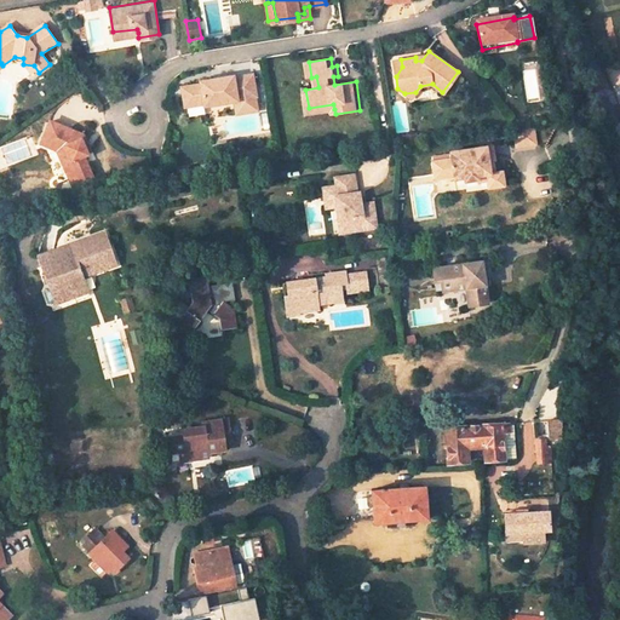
[(239,74),(204,80),(204,82),(184,86),(188,105),(188,107),(207,103),(207,105),(240,99),(241,113),(263,109),(260,96),(257,73),(239,76),(239,74)]
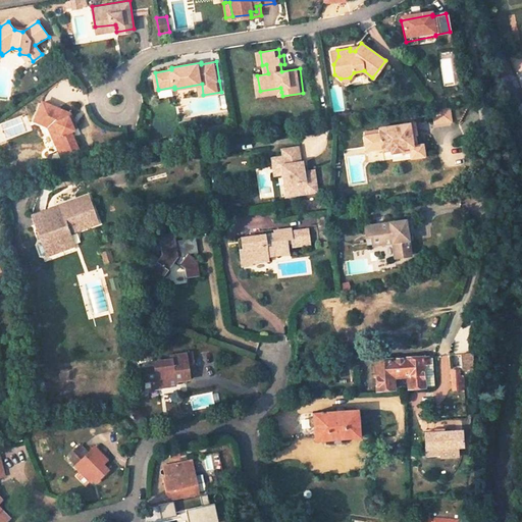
[(70,113),(43,102),(35,120),(49,126),(59,150),(65,148),(67,154),(79,149),(71,131),(74,129),(69,116),(70,113)]
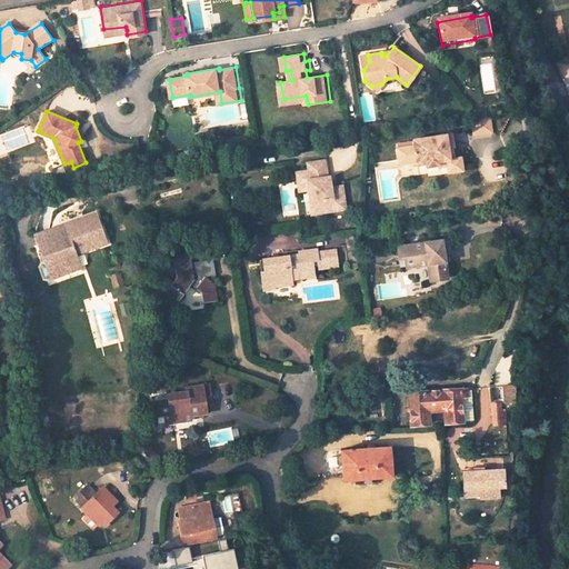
[(490,116),(472,118),(476,135),(493,131),(490,116)]
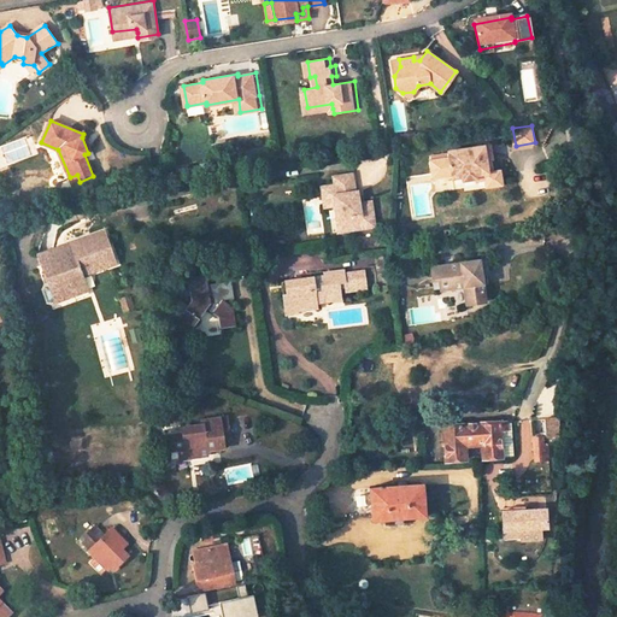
[(479,140),(472,141),(477,154),(483,153),(479,140)]
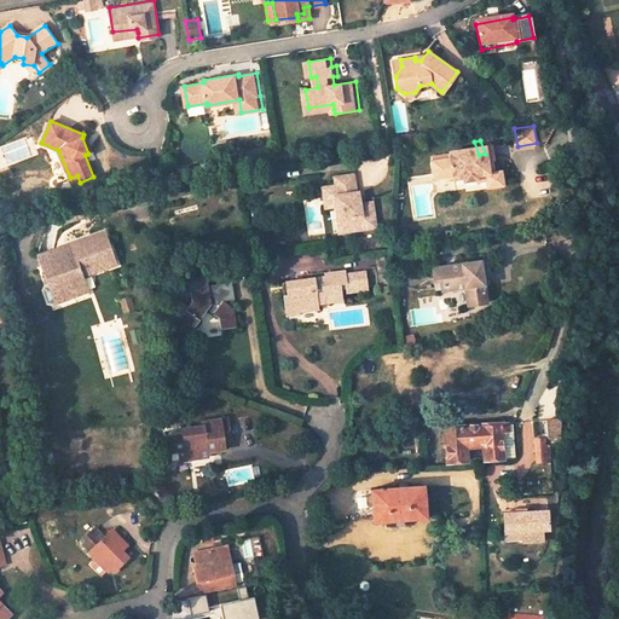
[(479,155),(474,142),(440,151),(441,158),(423,163),(428,180),(446,175),(447,179),(457,175),(458,179),(470,175),(472,178),(480,175),(484,174),(482,167),(479,155)]
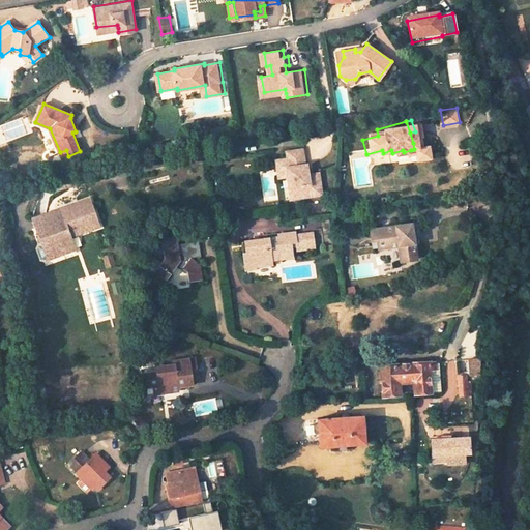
[(414,149),(411,150),(413,156),(427,153),(422,141),(413,143),(414,149)]
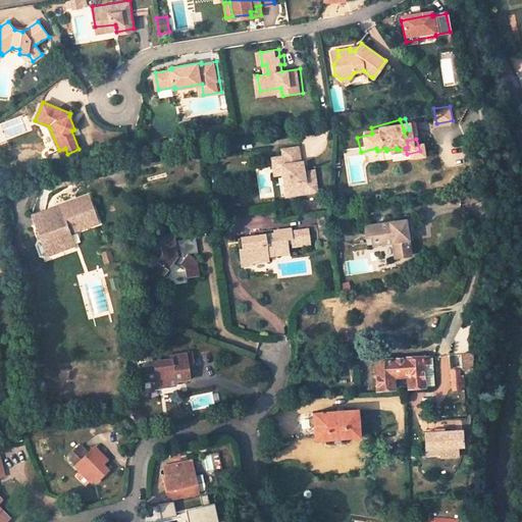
[(61,157),(67,154),(65,148),(59,150),(61,157)]
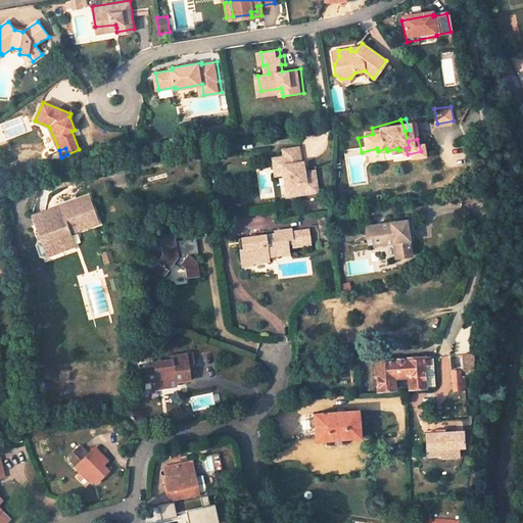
[(302,163),(301,148),(285,150),(286,157),(274,159),(275,168),(283,167),(284,175),(287,197),(318,194),(317,182),(306,184),(305,174),(304,163),(302,163)]
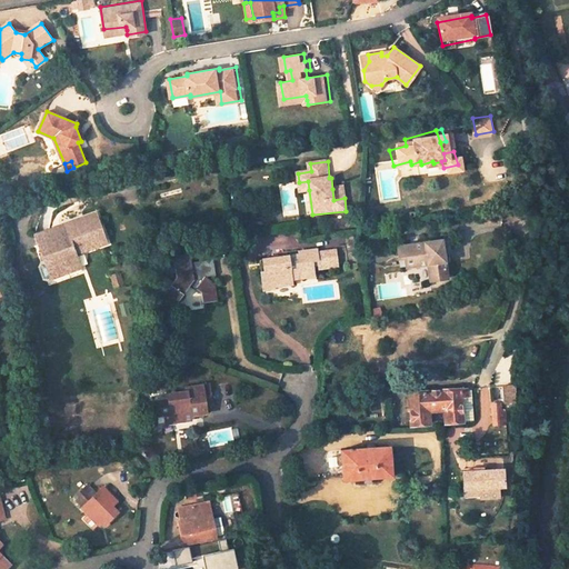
[(308,181),(299,182),(300,191),(309,190),(308,181)]
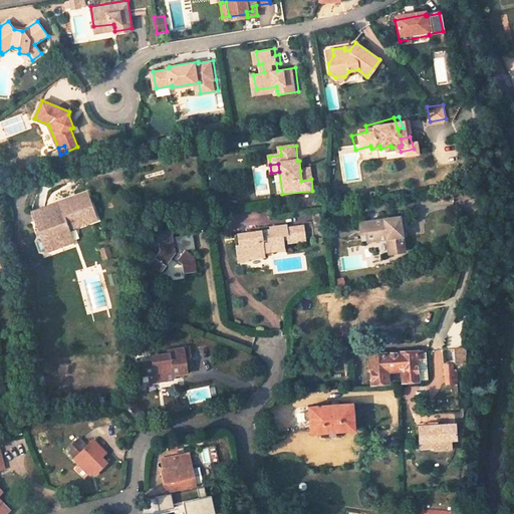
[(310,170),(300,171),(301,181),(311,179),(310,170)]
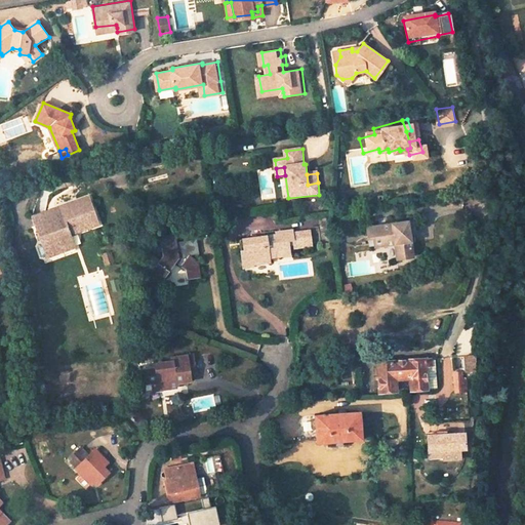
[(50,256),(76,248),(72,235),(101,227),(91,200),(33,217),(41,245),(47,243),(50,256)]
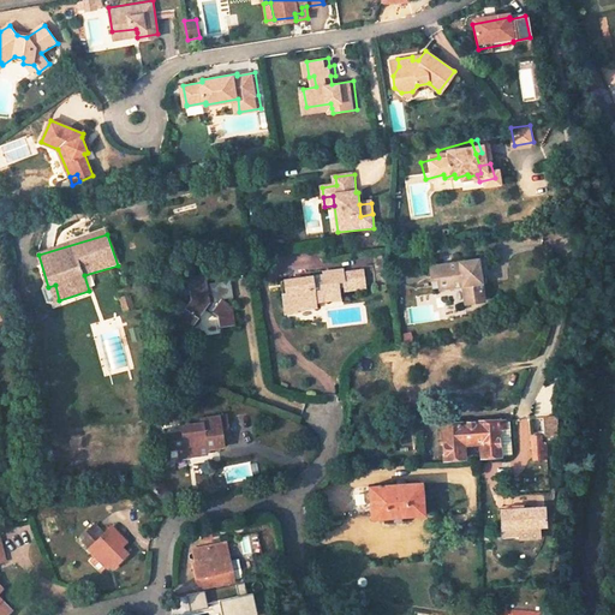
[(485,260),(466,263),(465,266),(459,267),(458,263),(430,268),(434,292),(441,291),(465,287),(465,292),(467,306),(485,304),(483,288),(489,287),(485,260)]
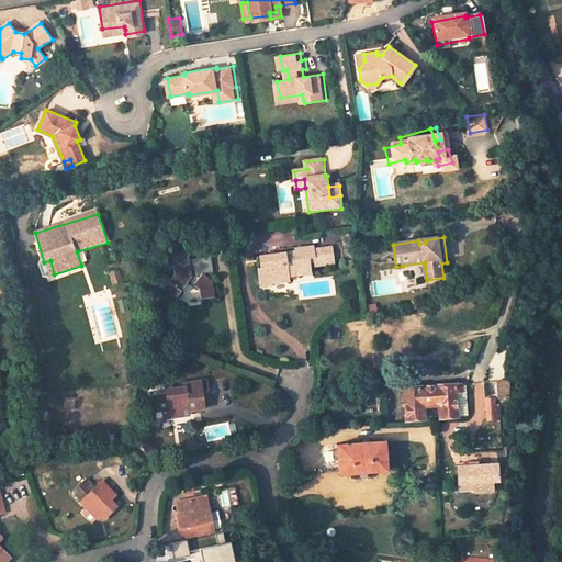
[(298,253),(259,258),(262,282),(273,280),(274,285),(298,282),(298,277),(314,274),(312,259),(317,258),(318,266),(337,263),(335,247),(316,249),(315,246),(298,248),(298,253)]
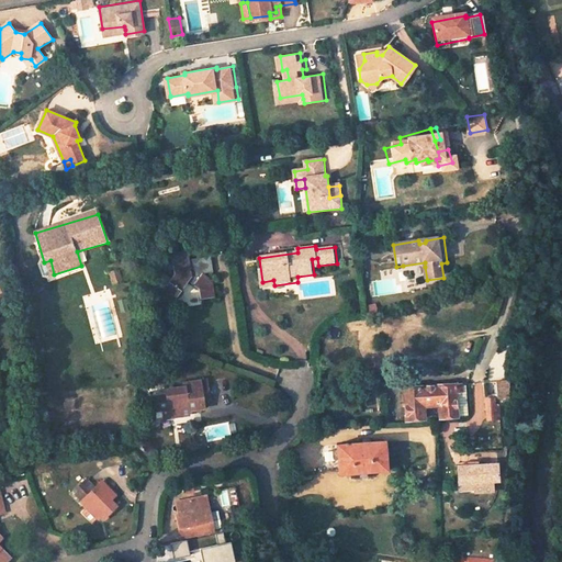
[(204,276),(204,273),(213,271),(211,256),(189,260),(190,265),(175,267),(176,274),(168,284),(157,287),(158,303),(177,300),(191,282),(200,290),(202,301),(215,299),(213,282),(204,276)]
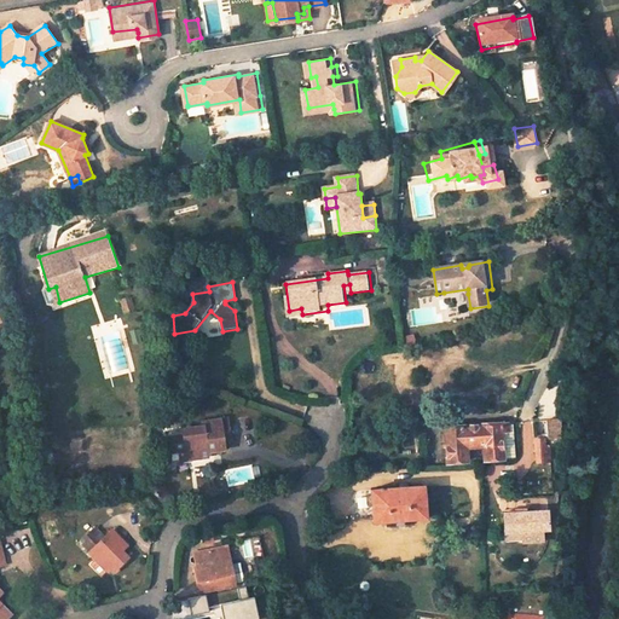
[(59,302),(56,287),(48,289),(53,305),(59,302)]
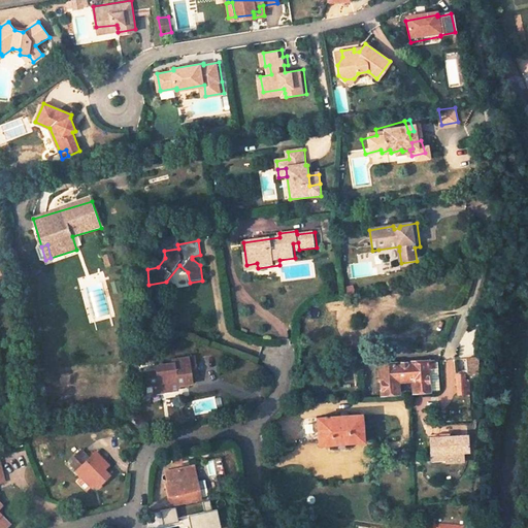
[(443,273),(432,275),(433,285),(444,283),(443,273)]
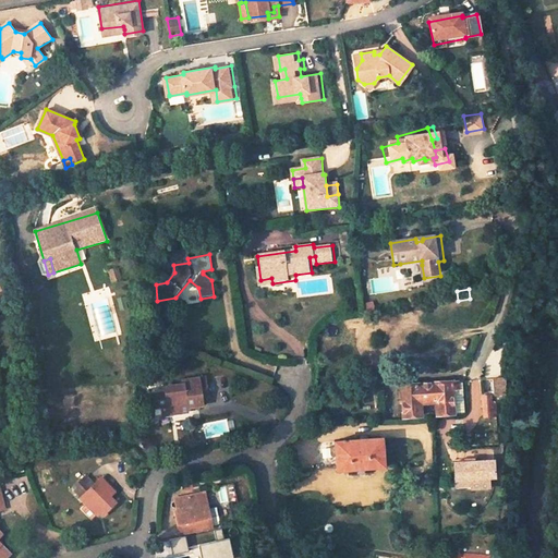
[(504,376),(492,377),(494,396),(506,395),(505,387),(504,376)]
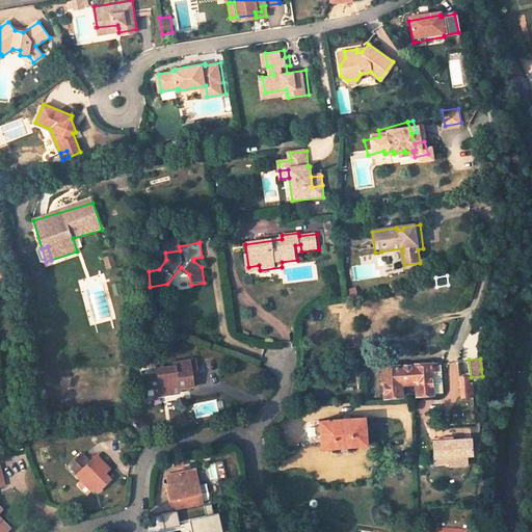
[(154,396),(174,394),(173,387),(178,386),(179,389),(190,388),(189,378),(198,377),(196,361),(175,363),(176,367),(159,369),(159,374),(144,376),(145,389),(154,388),(154,396)]
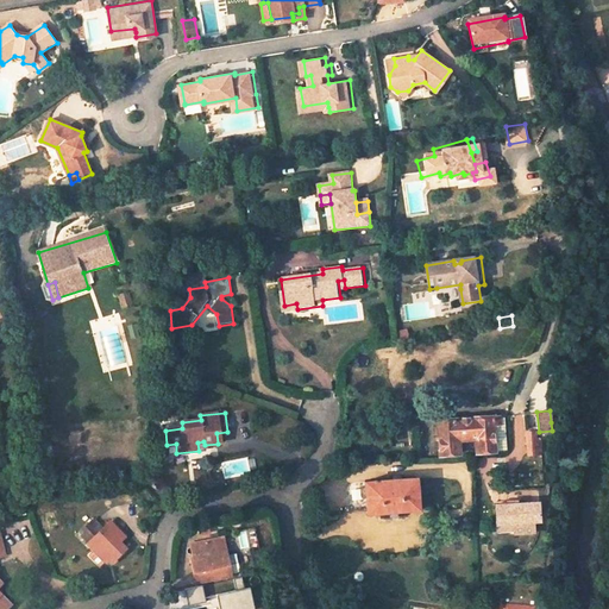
[(437,421),(439,454),(457,453),(456,440),(475,439),(476,452),(494,451),(493,424),(500,424),(500,415),(437,421)]
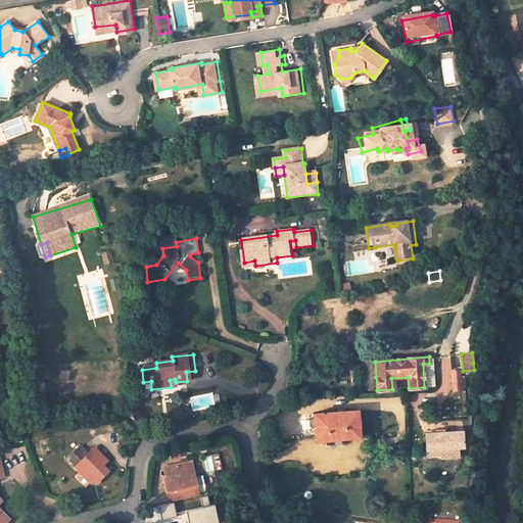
[(433,357),(429,357),(429,364),(423,364),(424,387),(436,386),(433,357)]
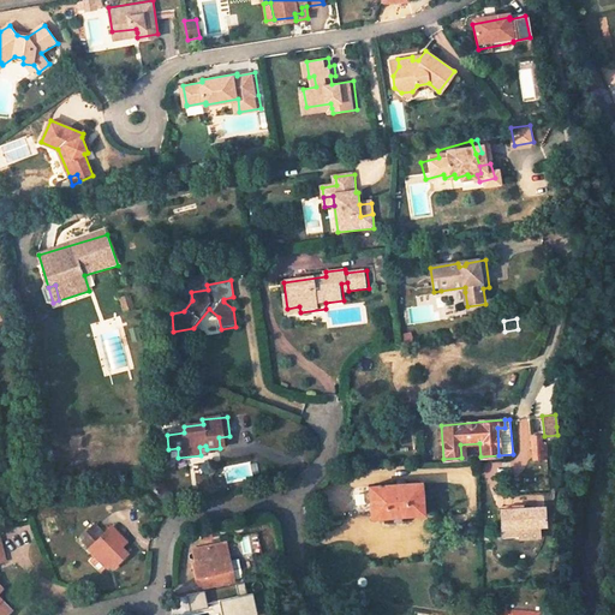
[(178,458),(178,448),(168,449),(169,459),(178,458)]
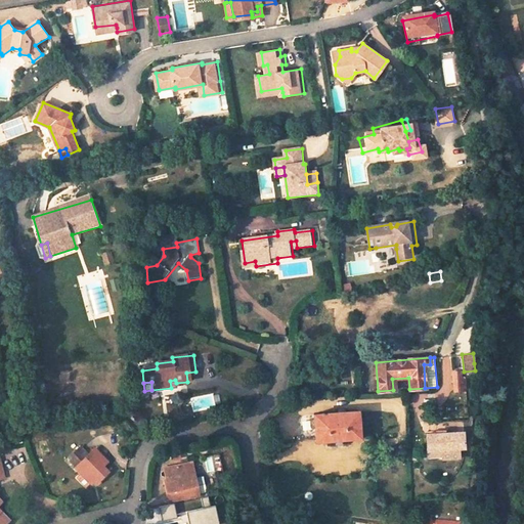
[(440,408),(449,407),(448,392),(439,393),(440,408)]
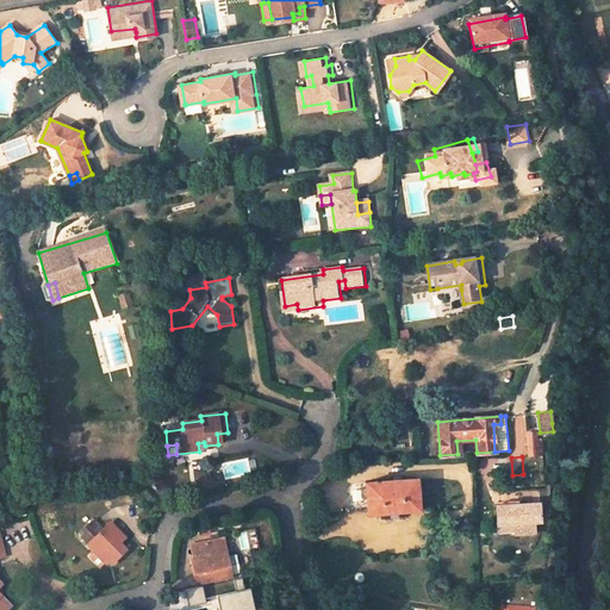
[(367,515),(419,510),(417,479),(365,483),(367,515)]
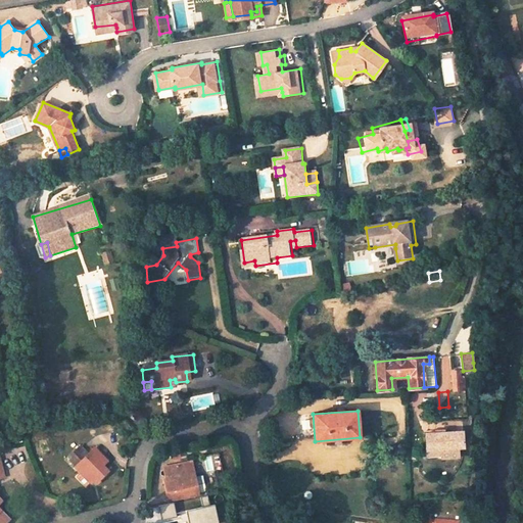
[(425,433),(426,450),(462,446),(462,431),(425,433)]
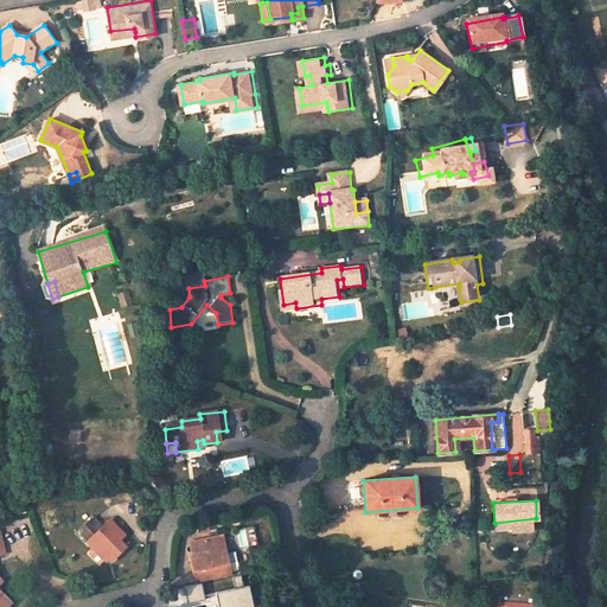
[(126,536),(110,518),(103,525),(93,516),(85,523),(88,525),(80,532),(94,548),(97,544),(112,560),(126,547),(121,540),(126,536)]
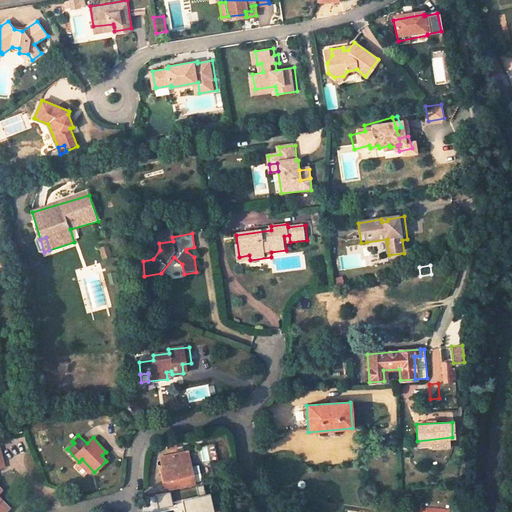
[(202,462),(218,459),(215,443),(199,446),(202,462)]
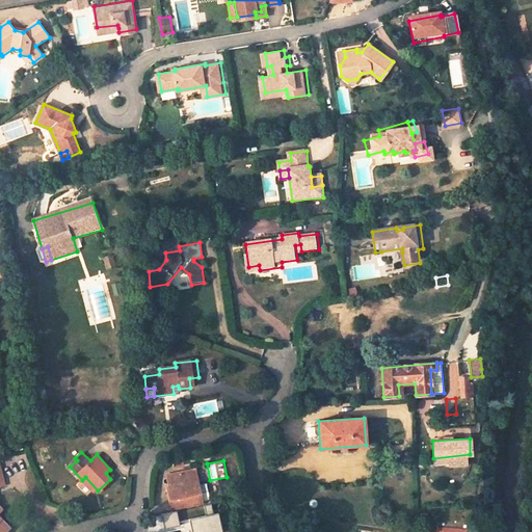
[(173,508),(204,502),(196,469),(171,474),(170,484),(171,489),(169,490),(173,508)]
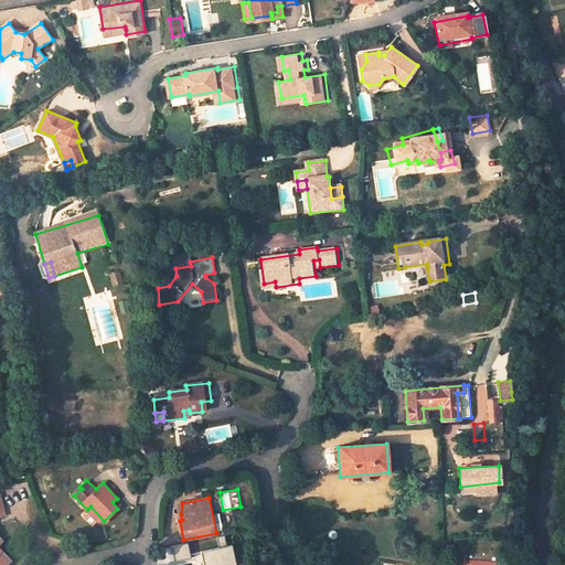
[(0,502),(0,564),(7,564),(9,564),(0,554),(0,542),(0,543),(0,542),(0,516),(3,515),(0,502)]
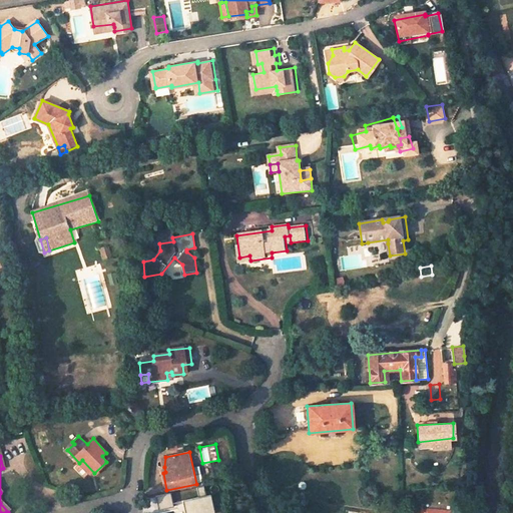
[(94,473),(82,460),(79,463),(91,476),(94,473)]
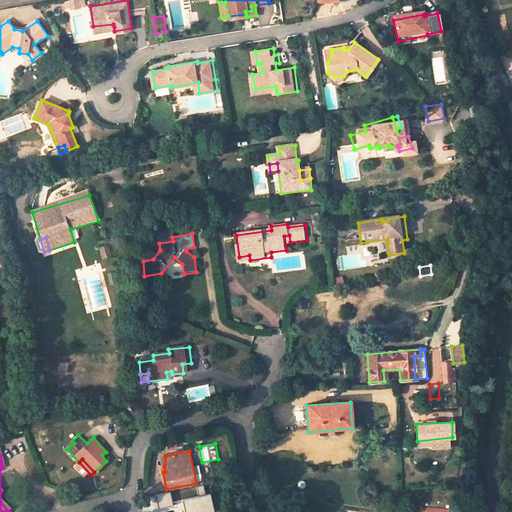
[(158,495),(160,508),(173,505),(170,492),(158,495)]
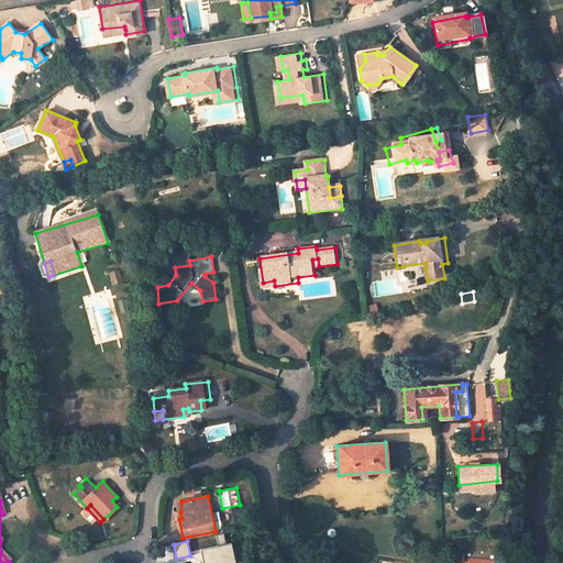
[(201,549),(205,562),(231,562),(236,562),(232,542),(201,549)]
